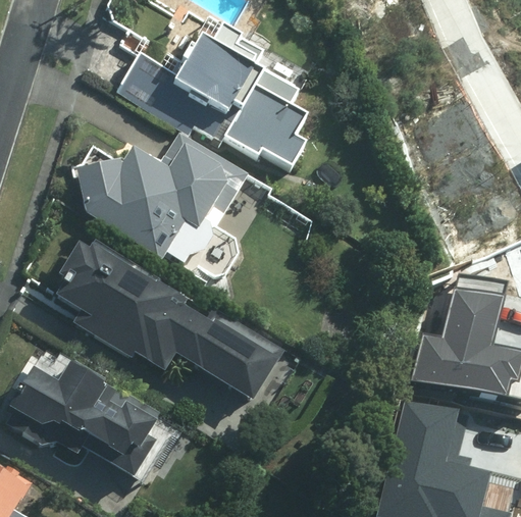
[(143,52),(119,89),(189,134),(194,125),(216,140),(223,130),(257,151),(260,147),(292,167),(307,143),(297,137),(309,117),(296,108),(303,96),(255,64),(263,52),(222,27),(213,42),(203,36),(178,74),(143,52)]
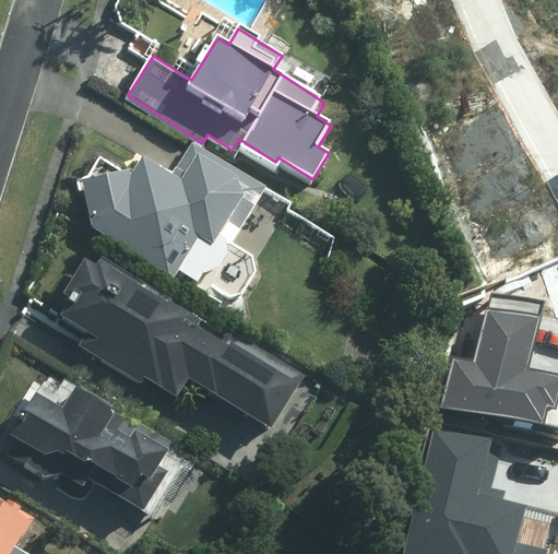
[(242,292),(256,271),(252,252),(234,240),(265,189),(189,141),(169,173),(146,158),(135,175),(84,176),(83,221),(197,287),(201,280),(226,294),(242,292)]
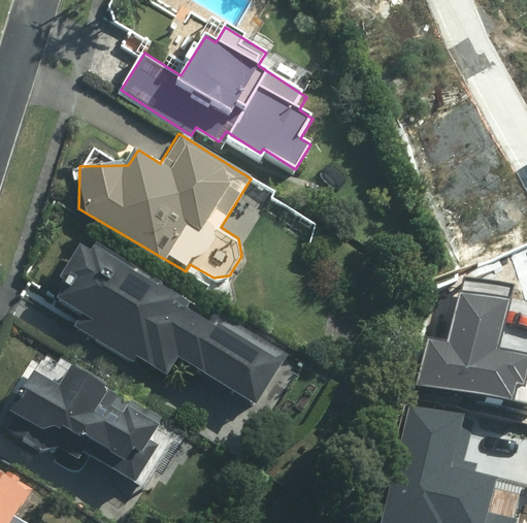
[(189,300),(96,248),(93,253),(75,243),(57,275),(69,283),(59,301),(87,318),(78,332),(135,363),(137,358),(170,377),(178,361),(257,406),(287,354),(220,316),(213,327),(184,309),(189,300)]
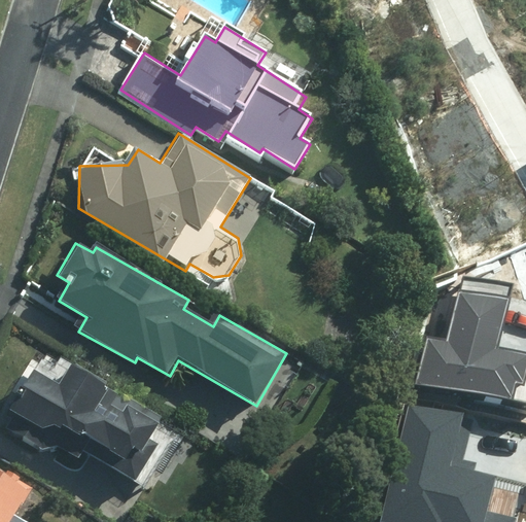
[(429,327),(417,377),(525,404),(525,351),(499,345),(514,285),(461,272),(446,332),(429,327)]
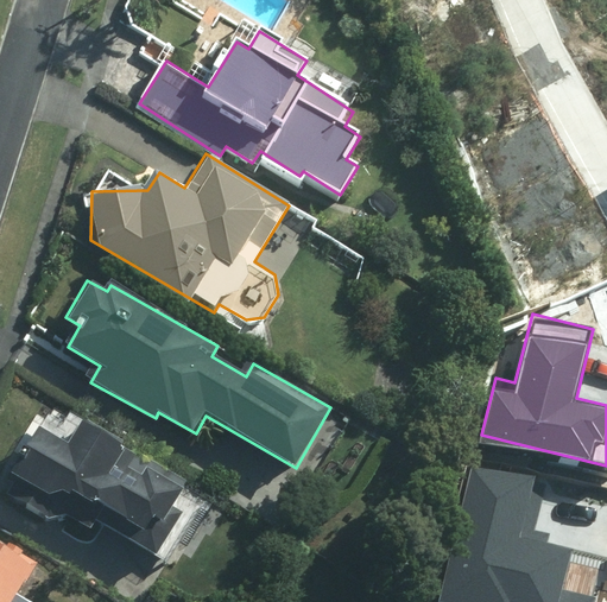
[(81,452),(51,436),(18,496),(75,528),(78,523),(101,534),(106,526),(169,562),(202,504),(193,499),(201,485),(95,426),(81,452)]
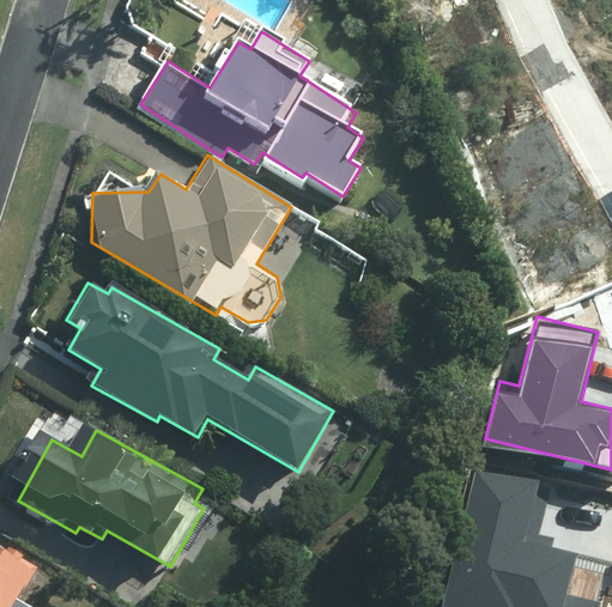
[(474,459),(436,606),(601,606),(604,599),(574,592),(585,552),(547,544),(551,530),(540,528),(553,478),(474,459)]
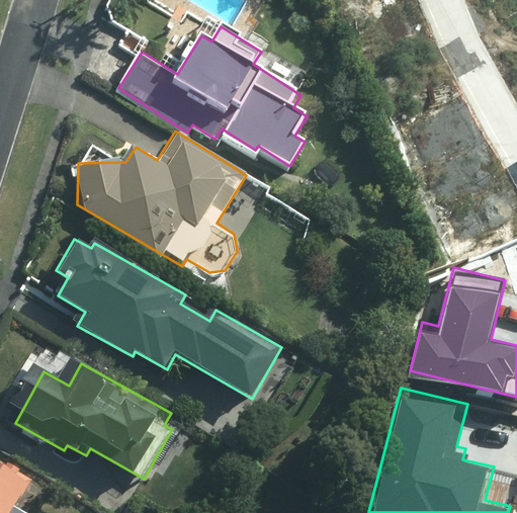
[(31,482),(0,461),(0,512),(30,512),(17,504),(31,482)]
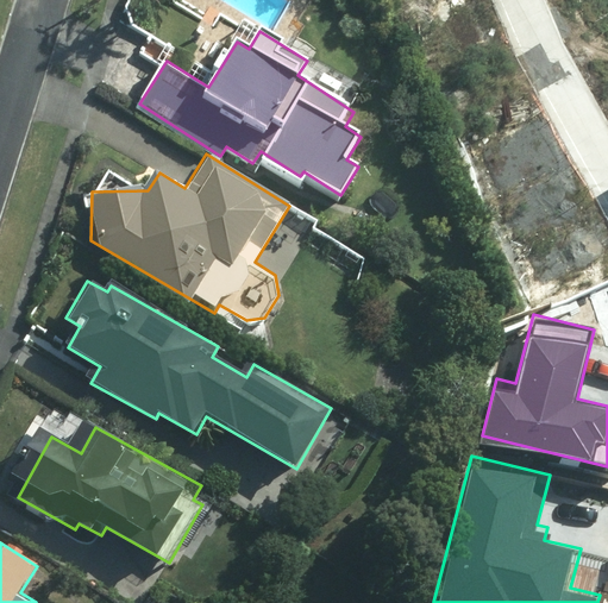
All buildings are outlined.
